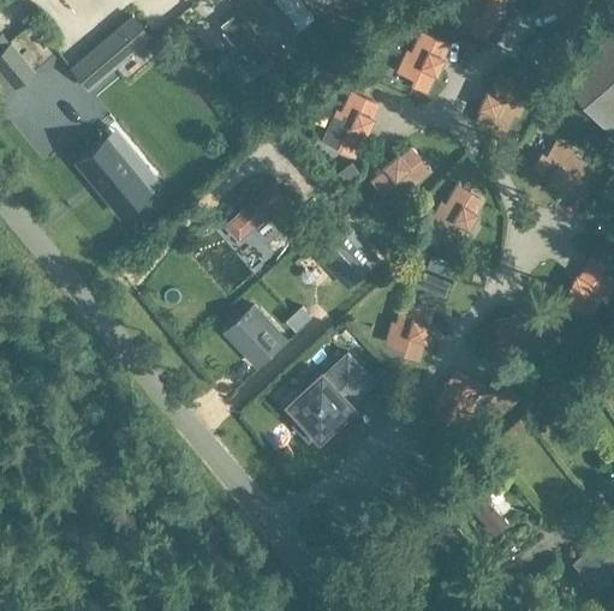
[(299,31),(311,22),(293,0),(274,0),(273,1),(273,3),(299,33),(299,31)]
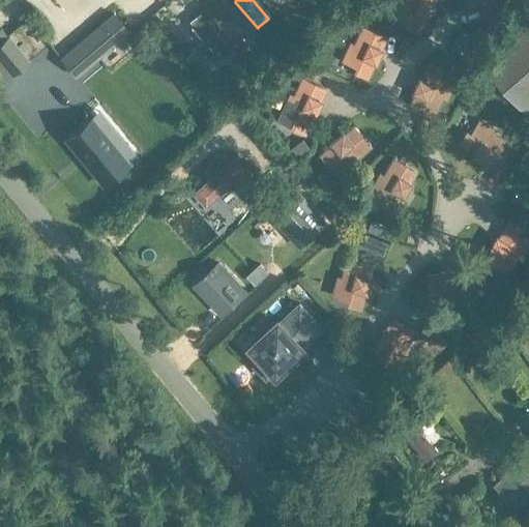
[(112,16),(59,60),(75,78),(128,34),(112,16)]
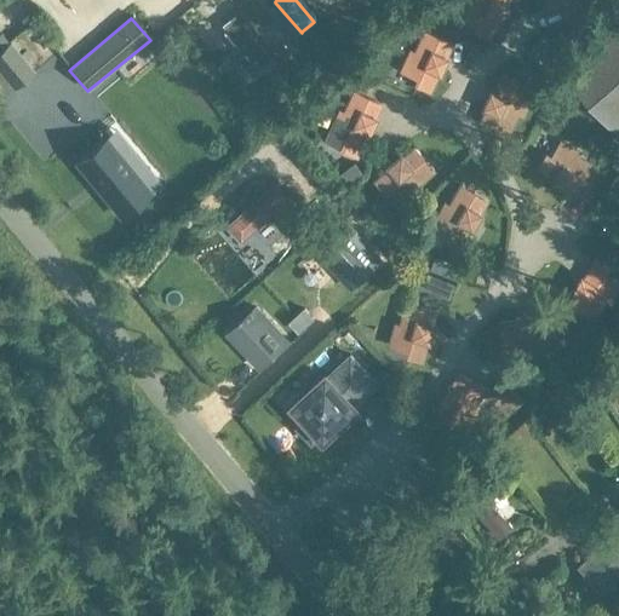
[(251,65),(257,73),(270,62),(238,19),(224,30),(245,57),(236,63),(242,72),(251,65)]
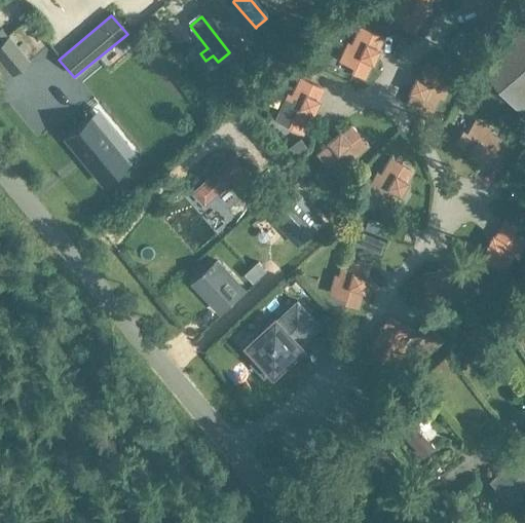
[(521,115),(524,111),(524,22),(477,64),(521,115)]
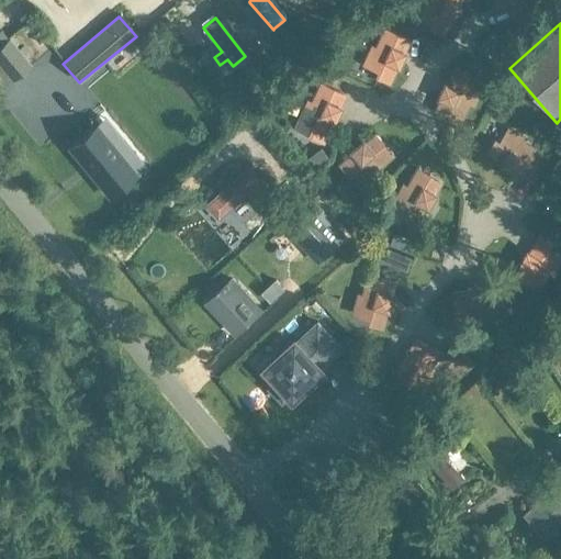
[(383,30),(374,48),(371,47),(361,67),(378,75),(376,79),(391,87),(399,71),(401,71),(408,55),(406,54),(412,43),(383,30)]
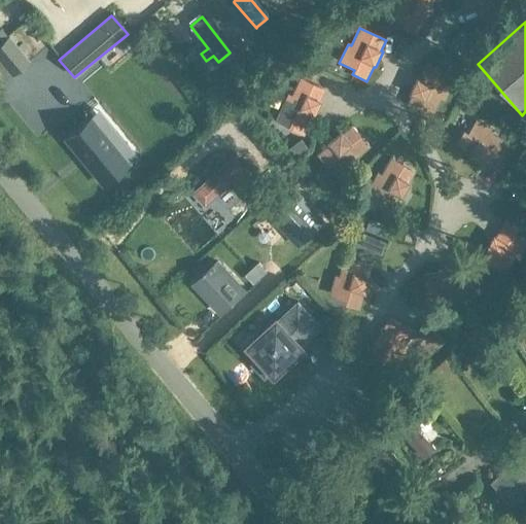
[(0,43),(0,64),(10,77),(28,63),(7,37),(6,38),(0,43)]
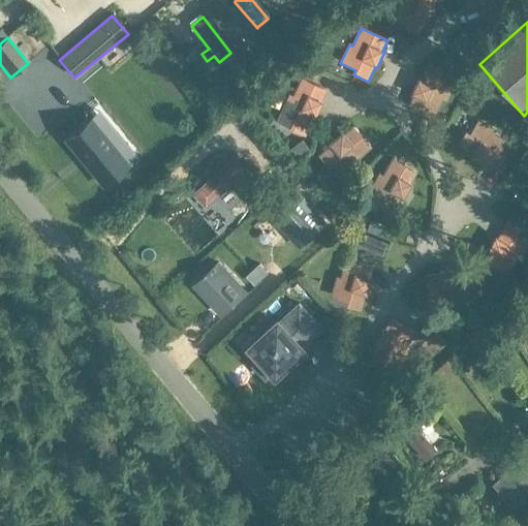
[(240,40),(231,45),(240,55),(247,50),(240,40)]
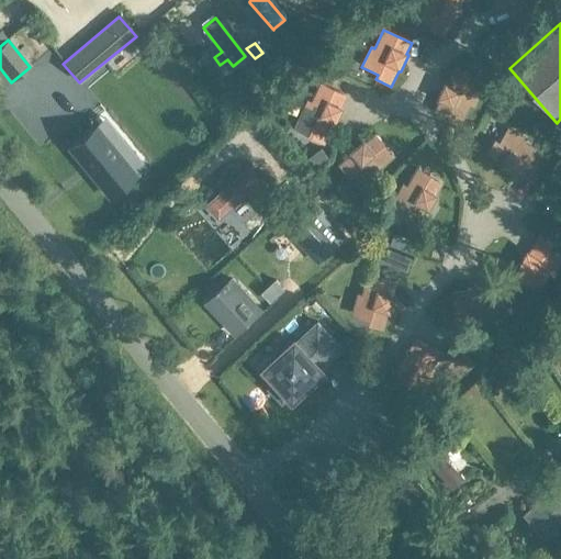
[(209,68),(202,74),(211,86),(217,80),(209,68)]
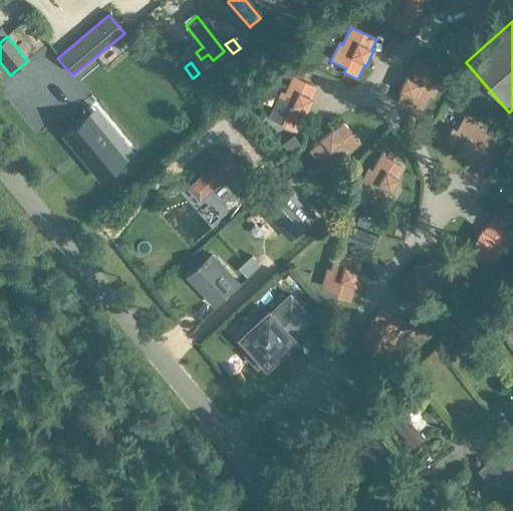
[(407,76),(399,92),(401,93),(397,103),(422,114),(430,98),(434,99),(442,81),(427,74),(430,69),(415,62),(409,76),(409,77),(407,76)]
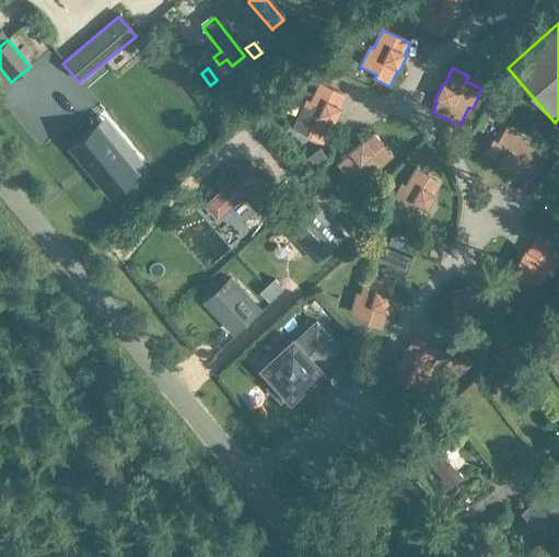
[(318,83),(310,103),(305,101),(295,122),(312,129),(310,134),(326,141),(334,125),(335,126),(344,108),(341,108),(347,96),(318,83)]
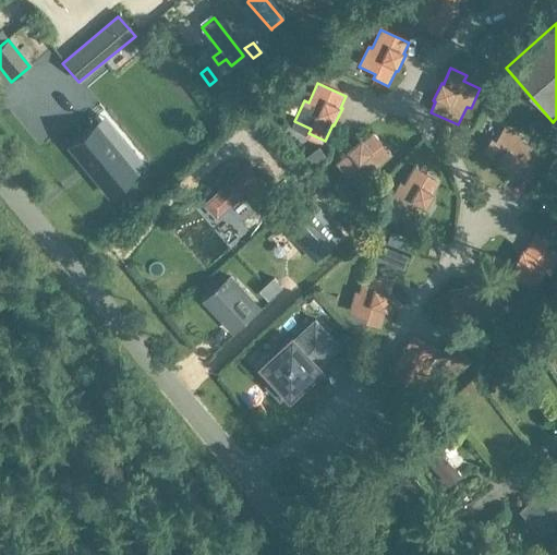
[(96,125),(68,149),(108,197),(136,175),(96,125)]
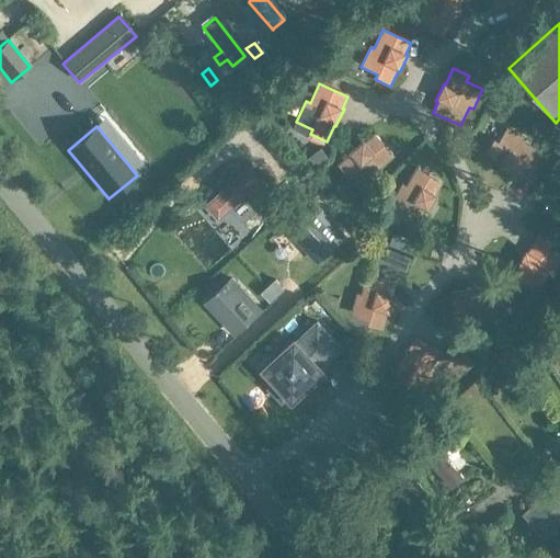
[(524,144),(527,139),(507,128),(499,144),(494,140),(484,157),(501,166),(500,167),(516,177),(517,174),(528,181),(543,154),(524,144)]
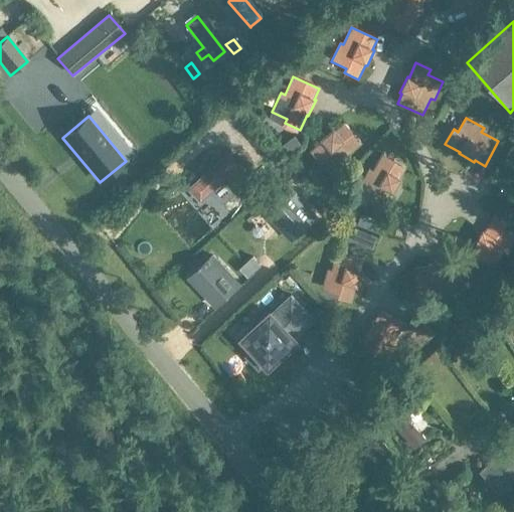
[(335,131),(334,129),(320,141),(322,142),(310,152),(320,165),(324,161),(334,173),(349,160),(346,157),(361,145),(344,124),(335,131)]
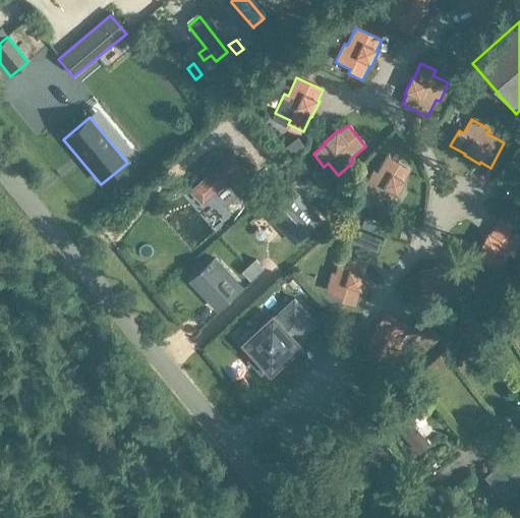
[(303,148),(297,139),(287,149),(293,156),(303,148)]
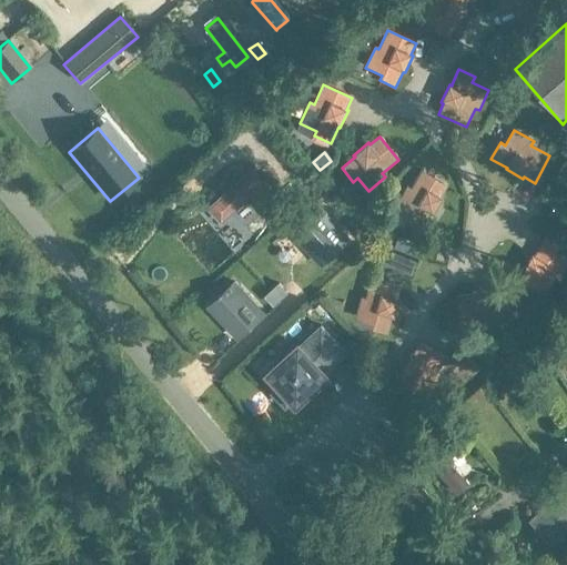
[(409,215),(407,220),(423,230),(432,214),(434,215),(444,199),(442,198),(447,187),(421,171),(411,189),(406,187),(394,208),(409,215)]
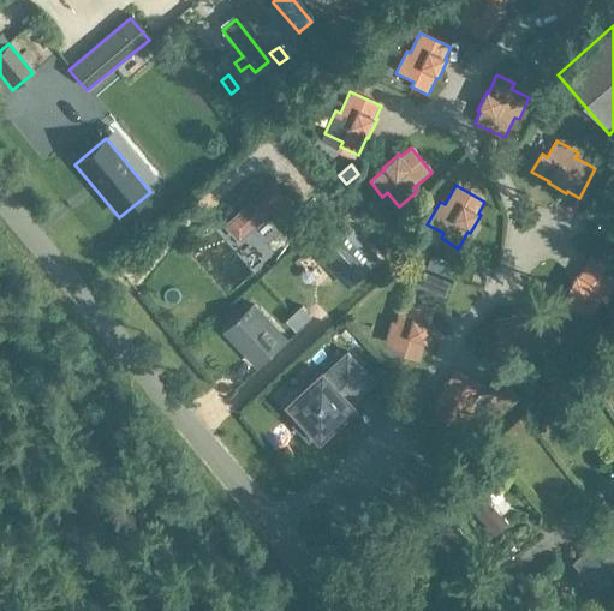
[(297,216),(284,228),(293,240),(308,228),(297,216)]
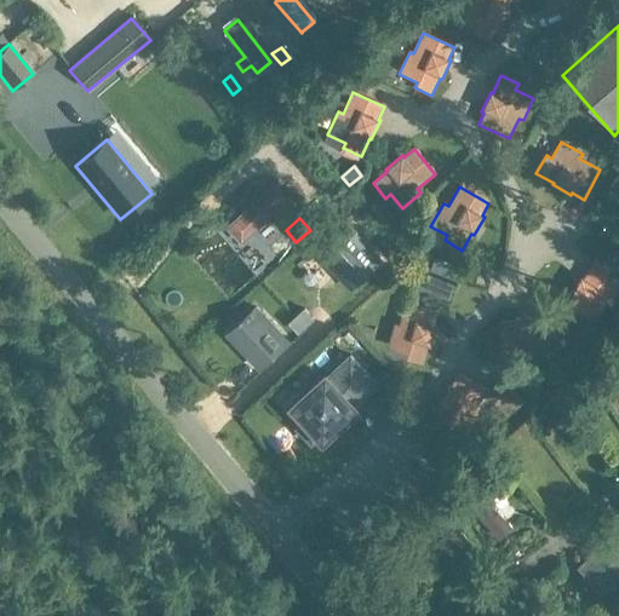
[(405,241),(414,234),(406,223),(396,231),(405,241)]
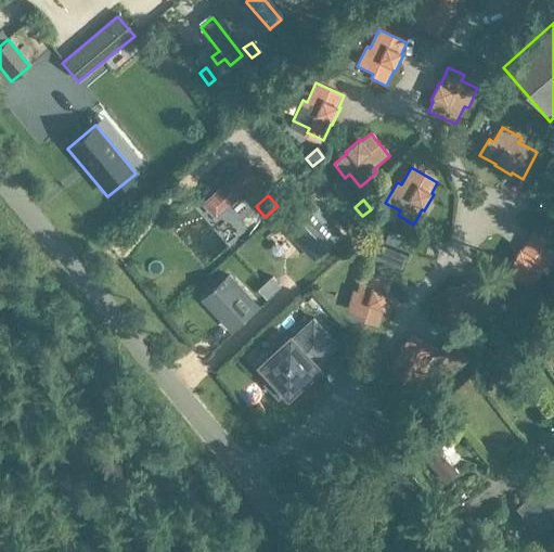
[(274,236),(295,259),(325,234),(304,210),(274,236)]
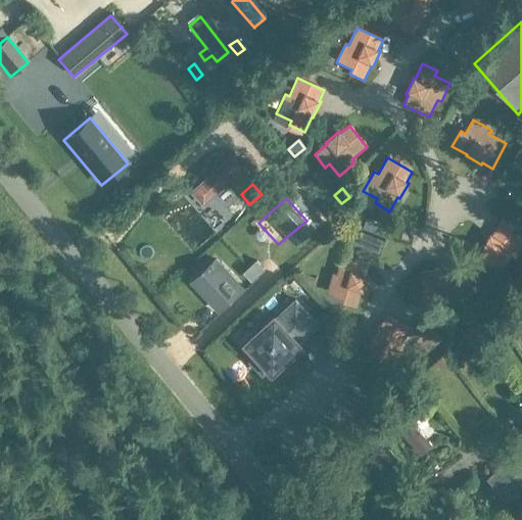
[(366,221),(362,231),(377,236),(382,227),(366,221)]
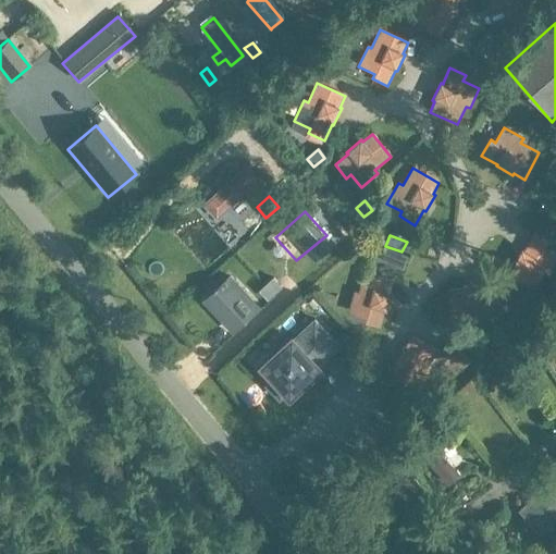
[(508,278),(535,292),(545,274),(550,277),(555,263),(555,254),(545,248),(547,244),(532,235),(523,250),(522,249),(513,266),(515,267),(508,278)]
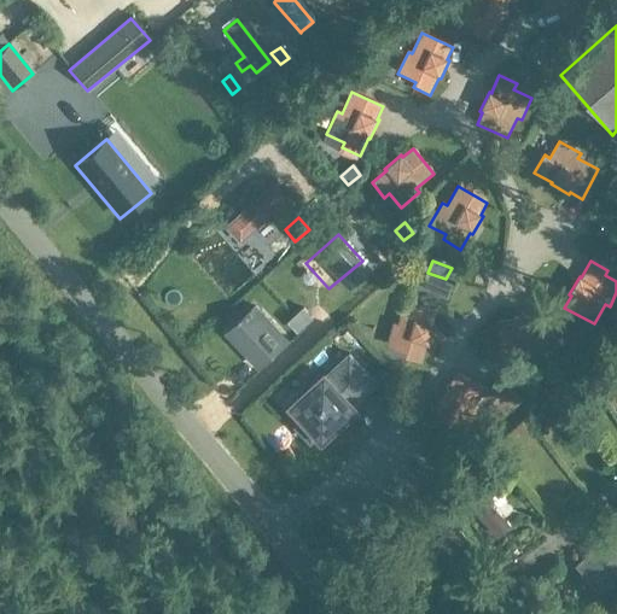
[(449,302),(455,286),(426,276),(421,291),(449,302)]
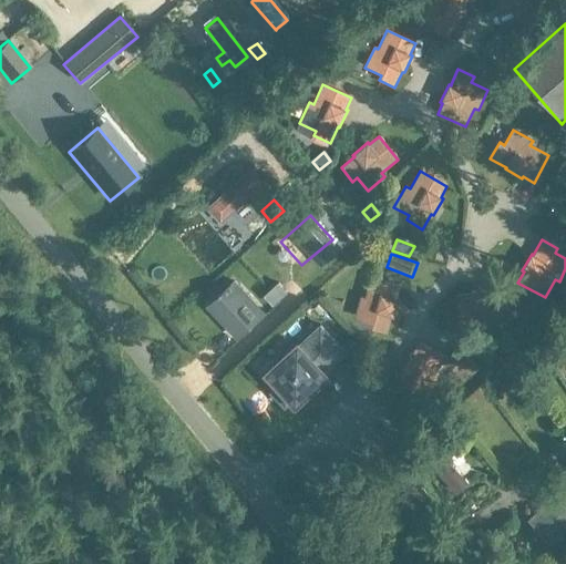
[(353,319),(371,325),(369,329),(387,335),(391,318),(393,318),(399,299),(397,299),(400,287),(370,278),(364,299),(360,298),(353,319)]
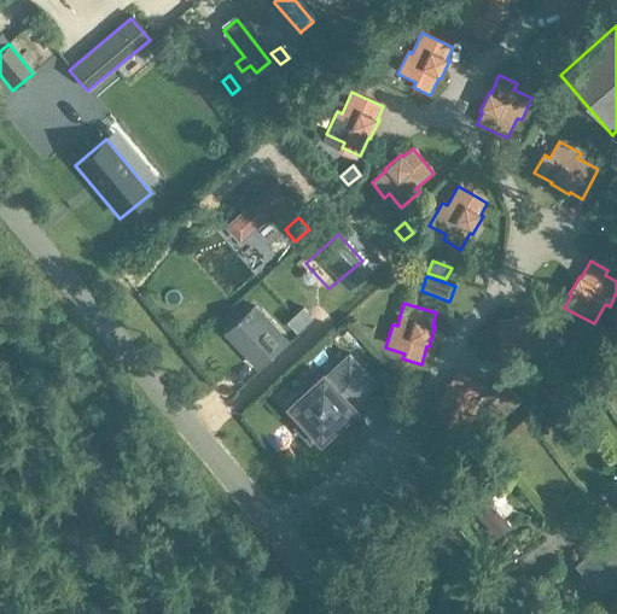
[(256,372),(289,341),(255,305),(222,335),(256,372)]
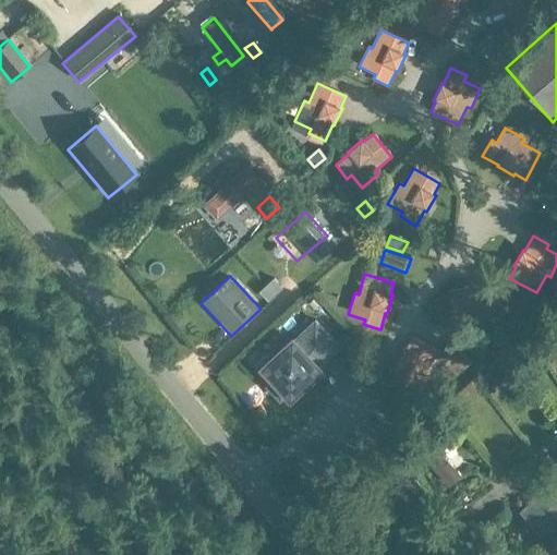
[(274,281),(258,293),(267,302),(281,291),(274,281)]
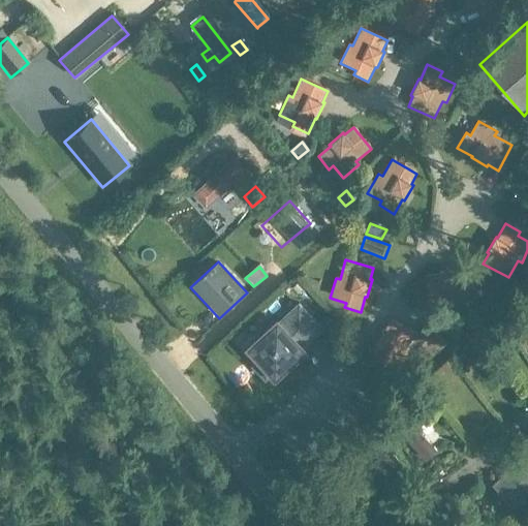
[(437,275),(426,276),(429,303),(448,301),(449,306),(470,303),(468,287),(473,287),(471,271),(455,273),(455,271),(436,273),(437,275)]
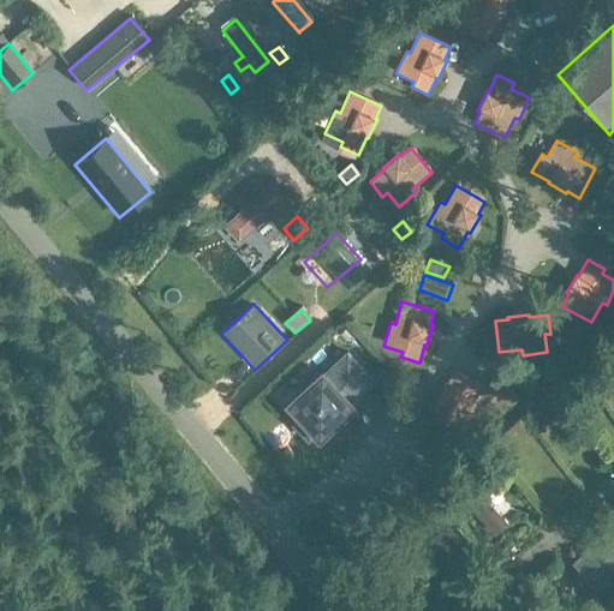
[(347,352),(327,372),(323,369),(285,403),(300,419),(292,426),(309,444),(315,438),(320,443),(359,407),(356,403),(377,383),(347,352)]
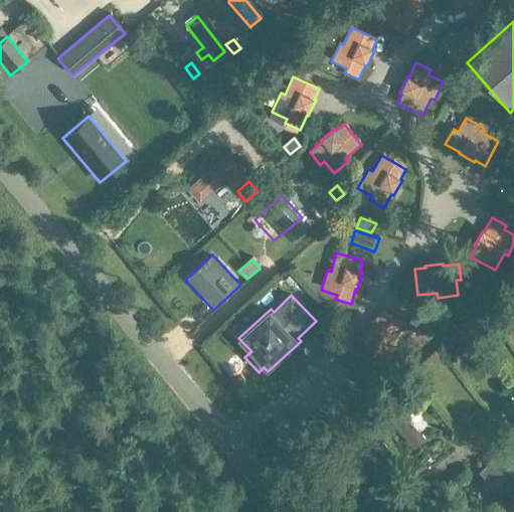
[(385,358),(395,339),(404,323),(381,310),(376,319),(373,317),(365,333),(367,334),(358,350),(370,356),(373,351),(385,358)]
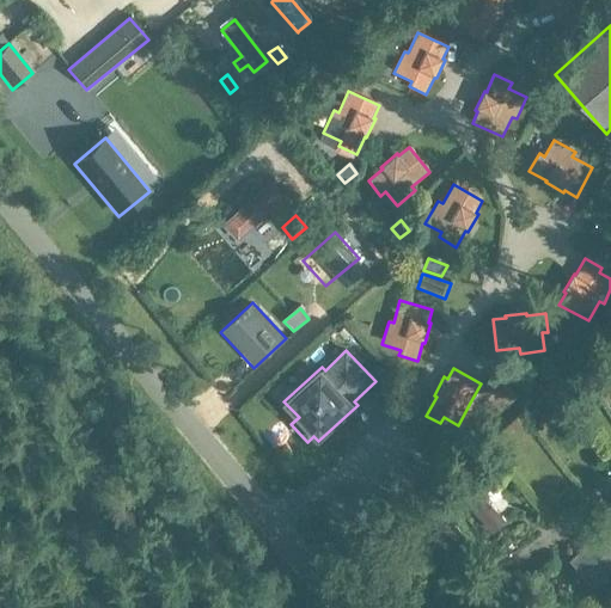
[(500,381),(488,392),(508,413),(519,403),(500,381)]
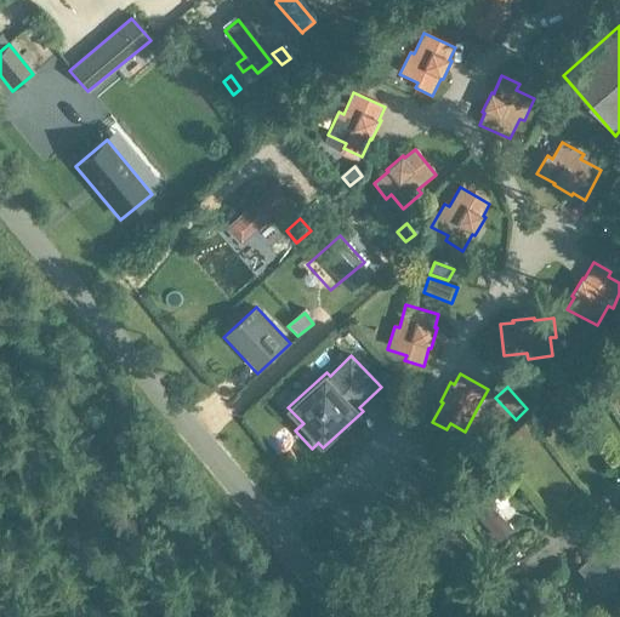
[(495,460),(438,502),(508,578),(561,537),(495,460)]
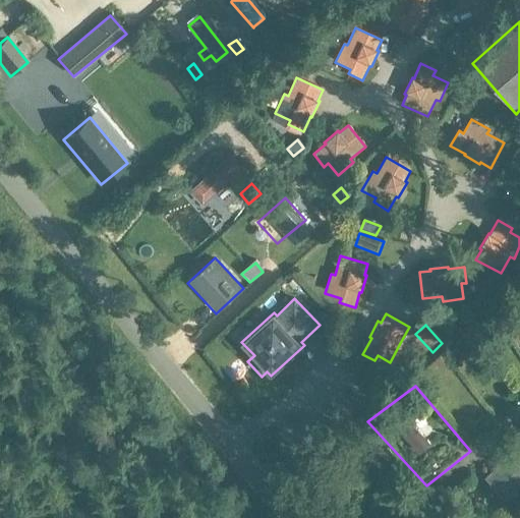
[(519,468),(508,455),(490,472),(483,478),(505,501),(519,485),(519,468)]
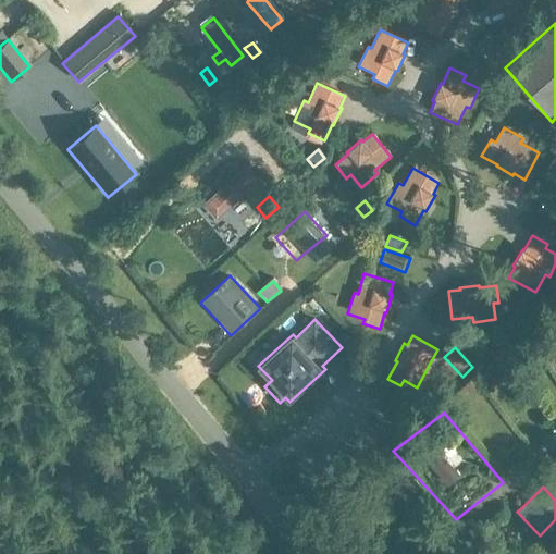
[(460,544),(449,553),(515,553),(485,526),(460,544)]
